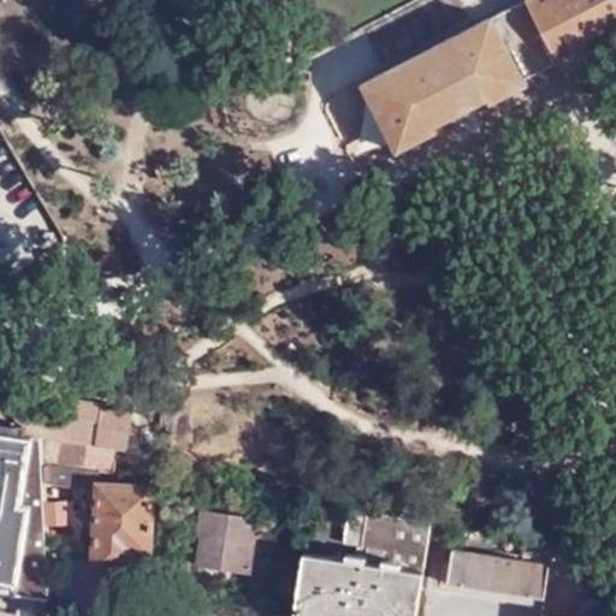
[(527,78),(615,31),(615,0),(528,0),(366,84),(400,150),(433,132),(432,129),(451,118),(472,106),(491,96),(493,102),(528,83),(527,78)]
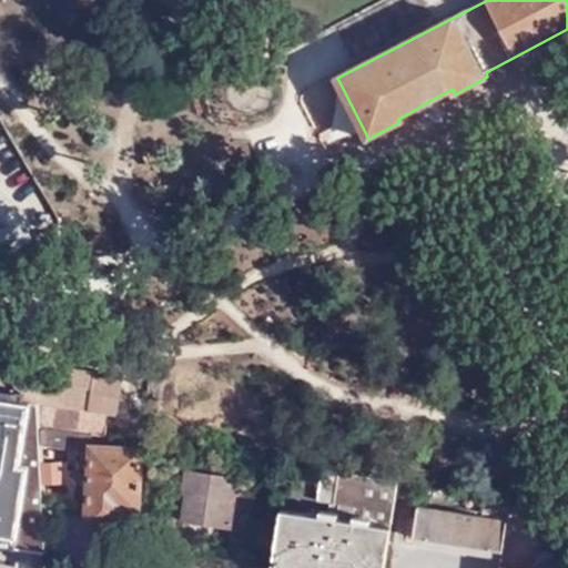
[(435,98),(416,109),(423,122),(430,124),(440,119),(443,112),(435,98)]
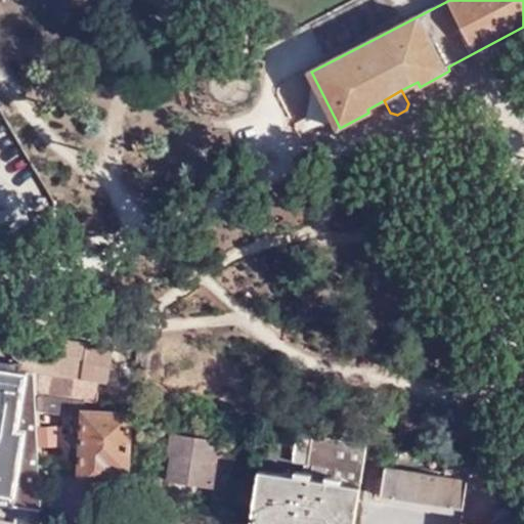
[(89,350),(89,347),(26,338),(23,339),(19,340),(17,342),(15,345),(13,350),(14,356),(16,359),(17,361),(26,365),(25,372),(28,372),(38,374),(99,383),(108,385),(113,354),(89,350)]
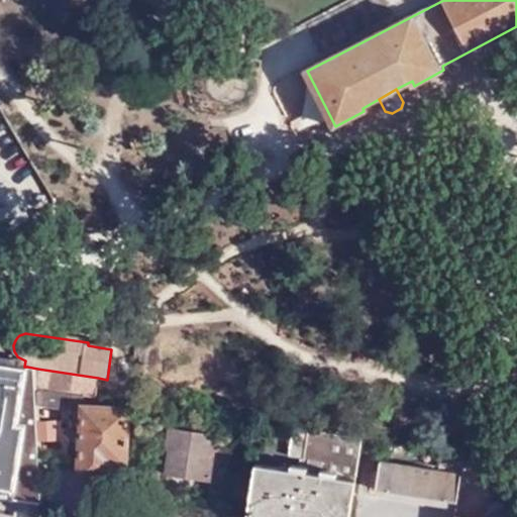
[(0,499),(41,506),(37,404),(37,391),(37,369),(24,367),(0,363),(0,499)]
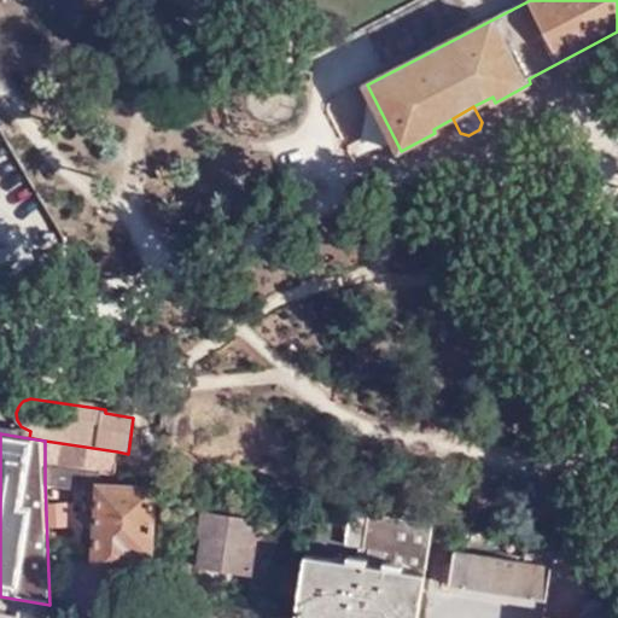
[(100,474),(116,477),(117,452),(45,441),(45,467),(82,472),(100,474)]
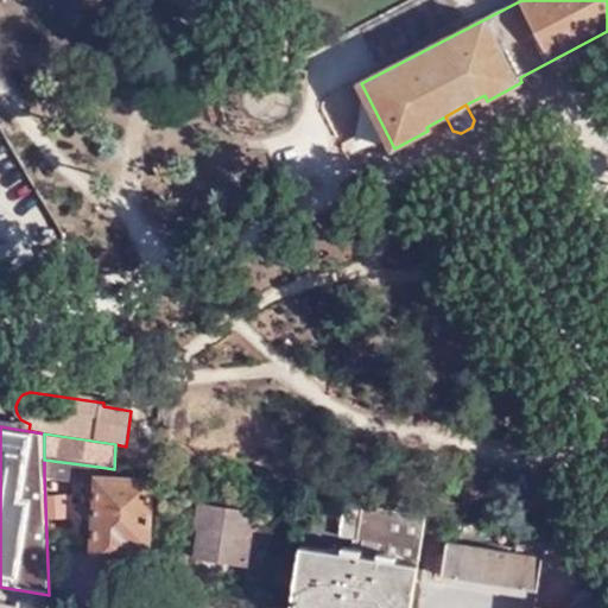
[(44,460),(44,475),(78,480),(80,477),(81,464),(44,460)]
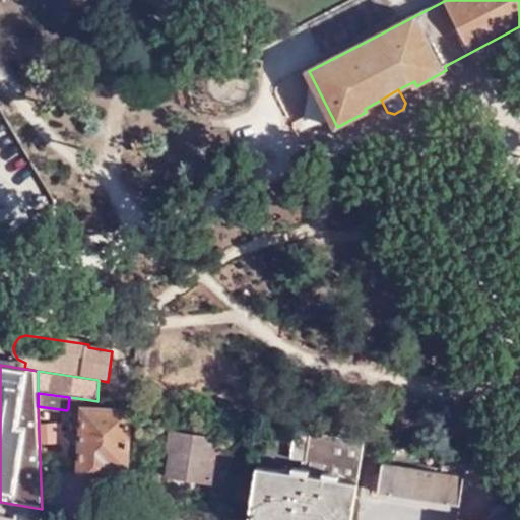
[(84,407),(84,399),(69,397),(68,408),(80,407),(84,407)]
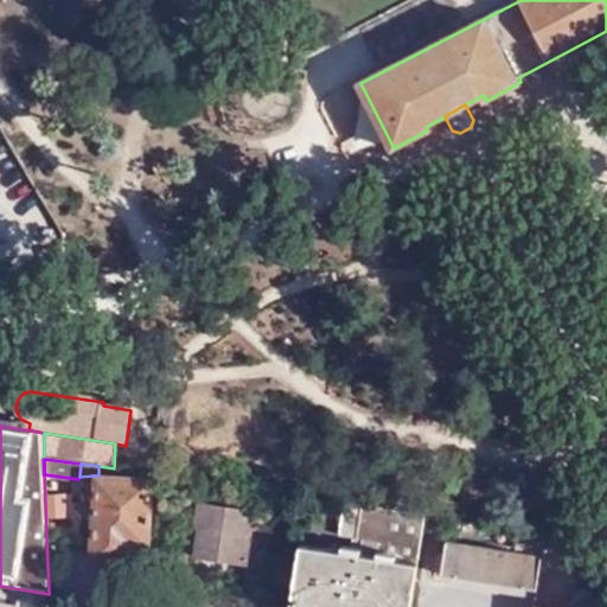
[(152,479),(98,475),(94,475),(89,561),(131,562),(131,545),(147,545),(152,479)]
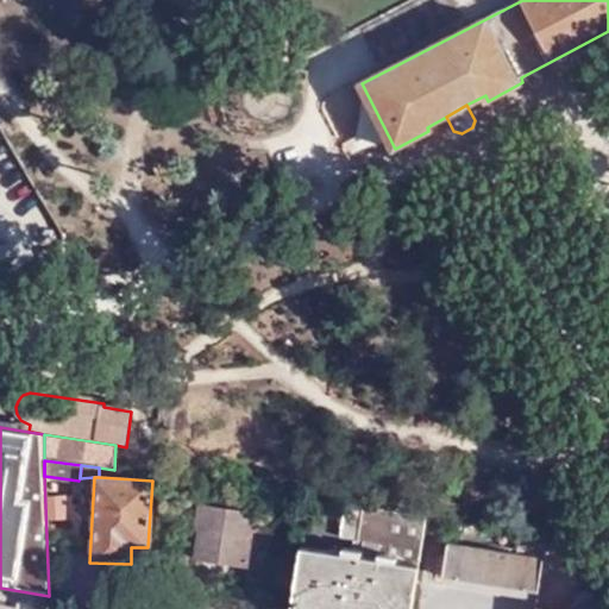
[(410,608),(426,515),(344,503),(340,537),(356,540),(353,554),(320,550),(311,608),(410,608)]
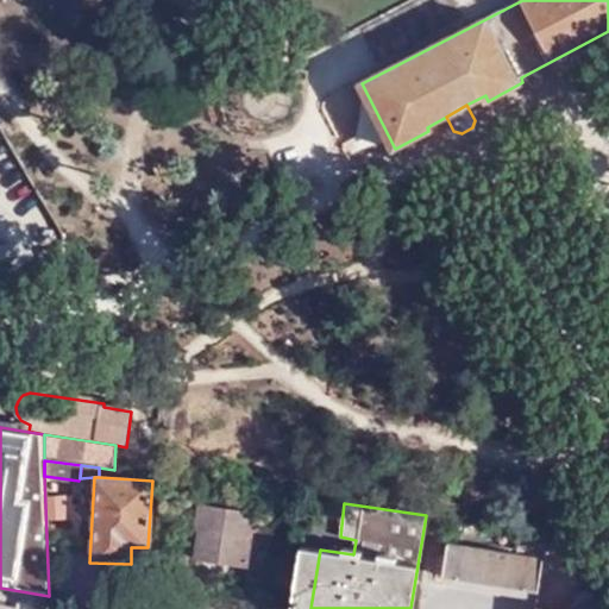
[(267,540),(269,516),(198,507),(194,531),(198,531),(195,557),(246,565),(249,538),(267,540)]
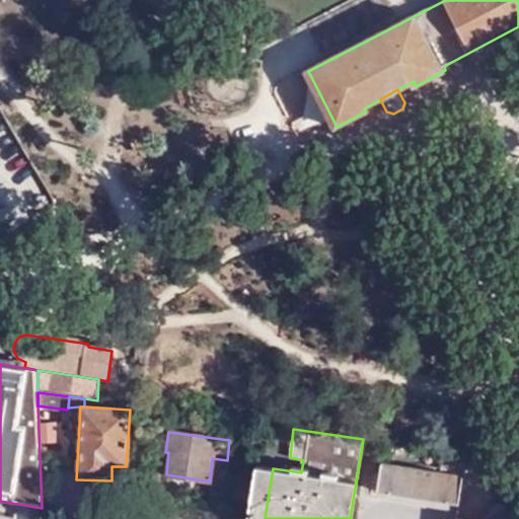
[(458,504),(466,455),(443,452),(440,471),(380,462),(377,492),(458,504)]
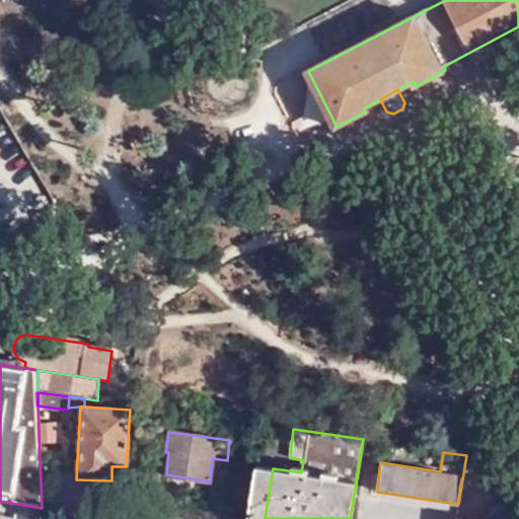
[(247,518),(255,518),(265,518),(273,468),(255,465),(247,518)]
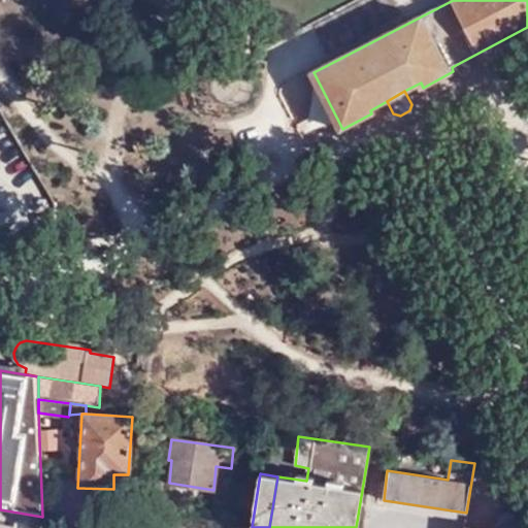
[(524,527),(517,514),(500,523),(502,527),(524,527)]
